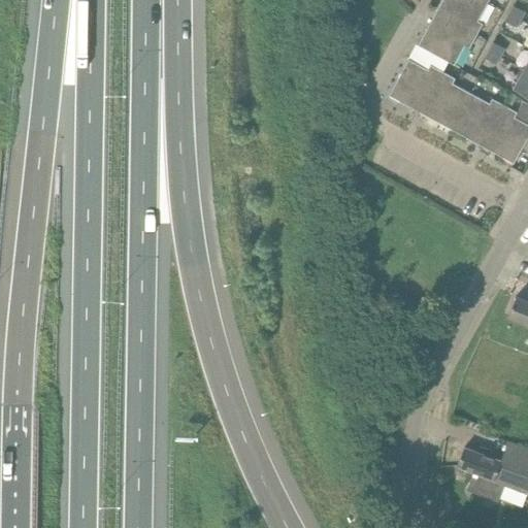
[(437,17),(475,37),(483,24),(477,22),(488,3),(482,0),(444,0),(446,1),(437,17)]
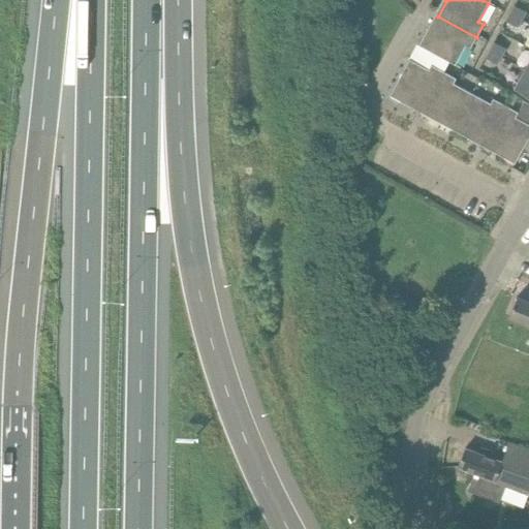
[(509,13),(522,21),(526,12),(515,6),(509,13)]
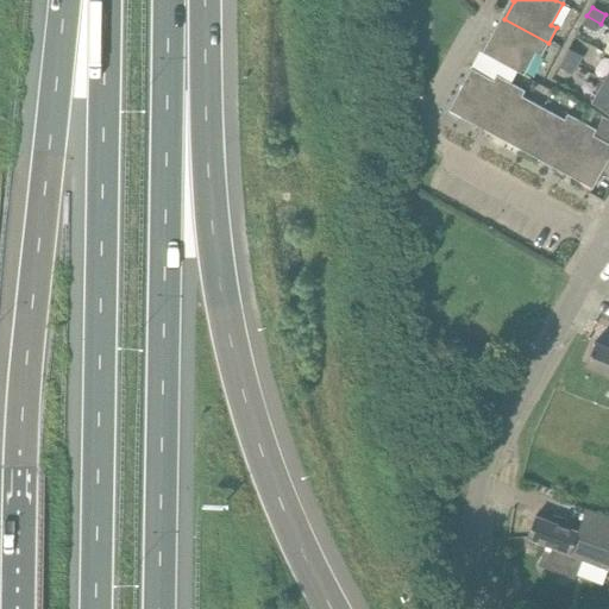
[(595,32),(601,24),(586,16),(582,25),(595,32)]
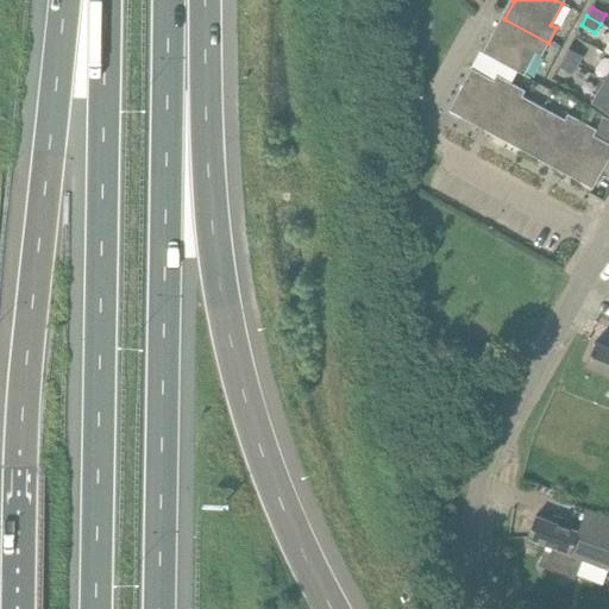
[(548,43),(504,19),(495,36),(493,33),(482,52),(523,76),(535,54),(541,57),(548,43)]
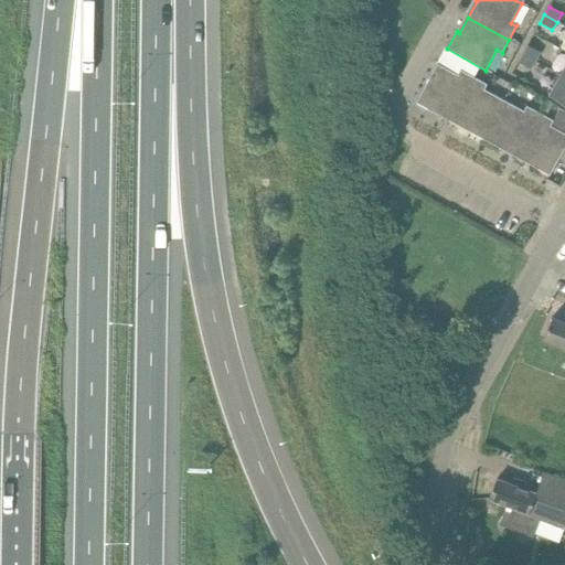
[(523,54),(535,61),(540,53),(528,46),(523,54)]
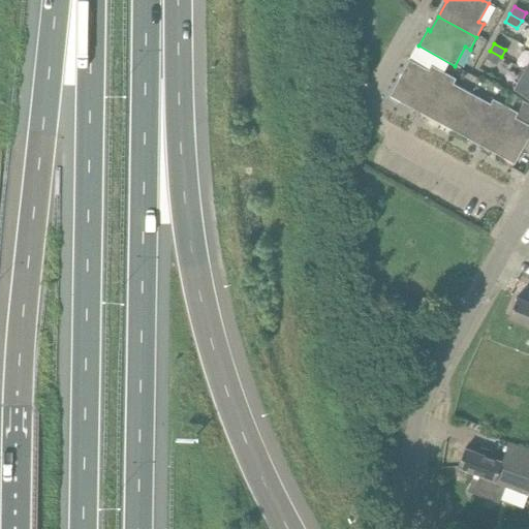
[(486,59),(497,65),(501,57),(490,51),(486,59)]
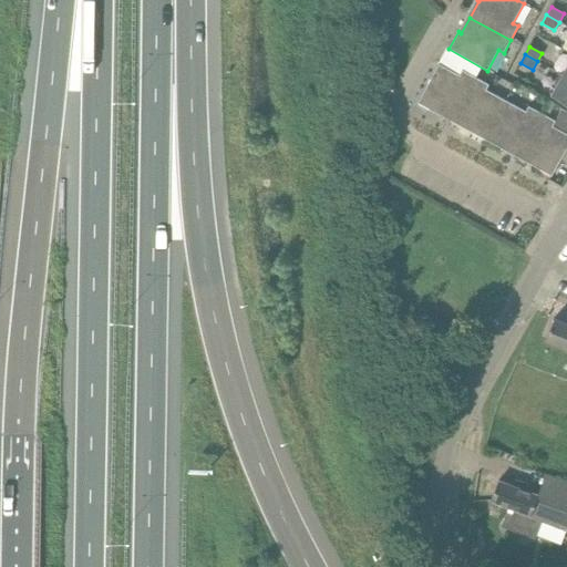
[(436,110),(453,119),(475,78),(463,71),(460,75),(439,64),(418,103),(435,113),(436,110)]
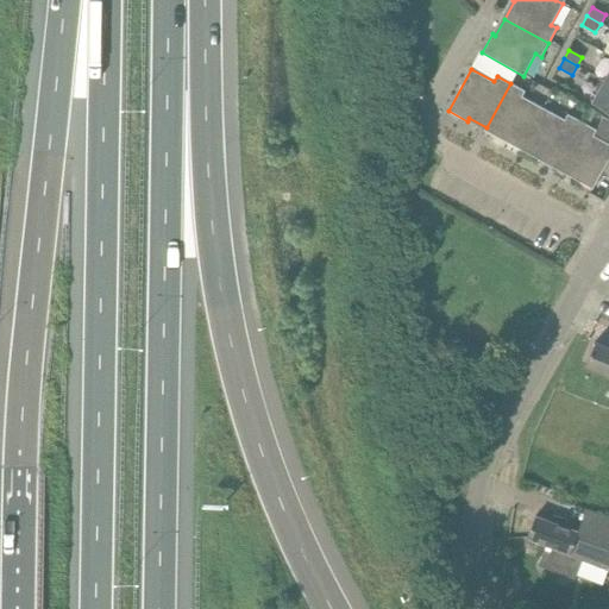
[(608,111),(608,83),(604,82),(592,102),(608,111)]
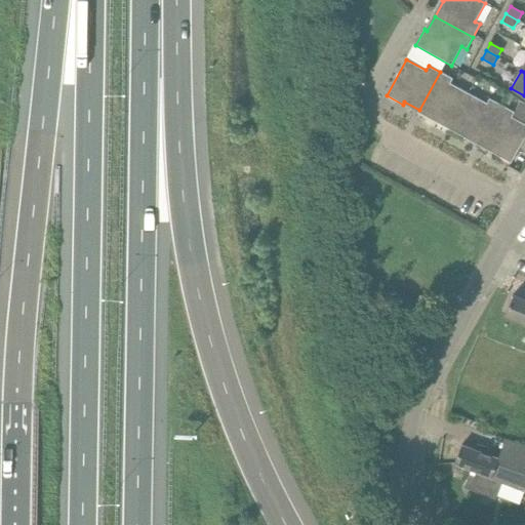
[(433,121),(448,129),(469,93),(451,84),(453,79),(440,72),(419,110),(434,118),(433,121)]
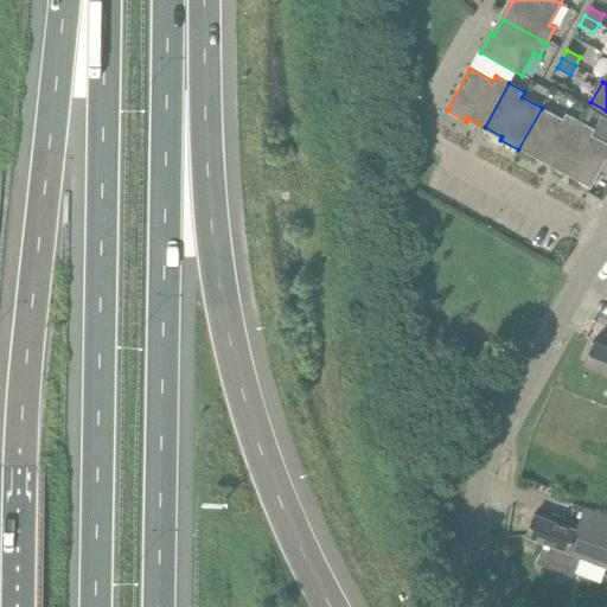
[(538,157),(556,166),(580,122),(564,113),(561,119),(542,108),(518,149),(537,160),(538,157)]
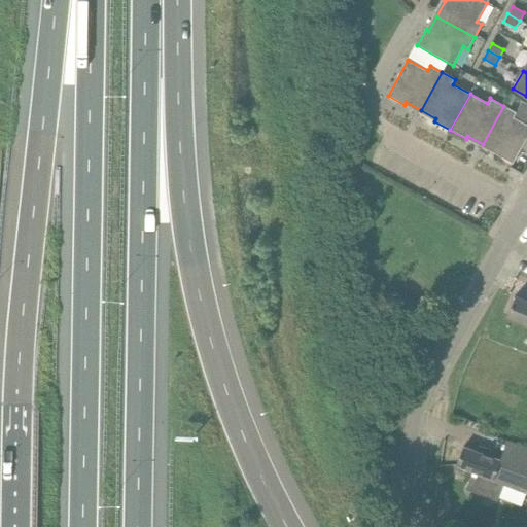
[(503,106),(483,144),(498,152),(496,155),(513,164),(526,137),(526,125),(513,116),(515,112),(503,106)]
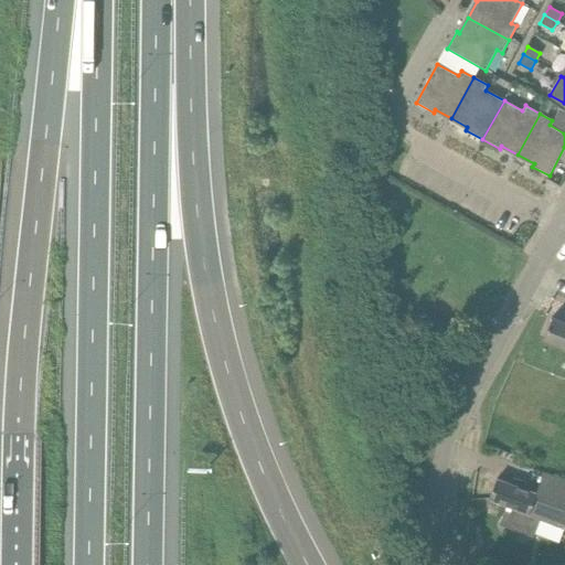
[(544,339),(564,347),(564,322),(553,318),(544,339)]
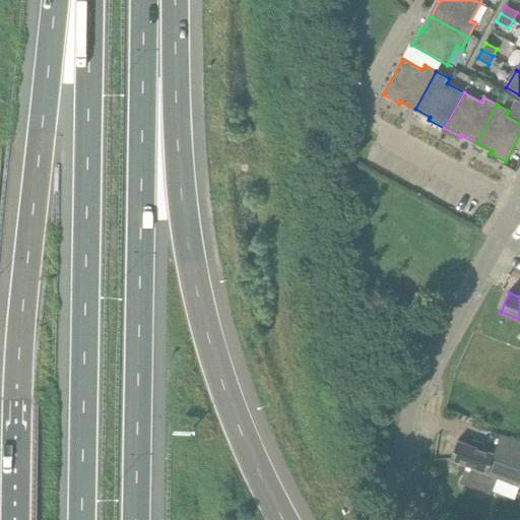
[(450,459),(515,483),(513,489),(519,491),(519,442),(501,435),(494,454),(457,441),(450,459)]
